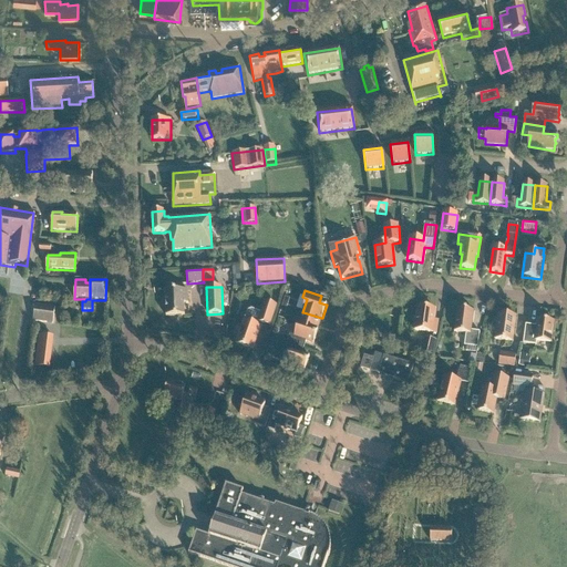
[(184,305),(188,305),(188,291),(165,291),(166,317),(184,317),(184,305)]
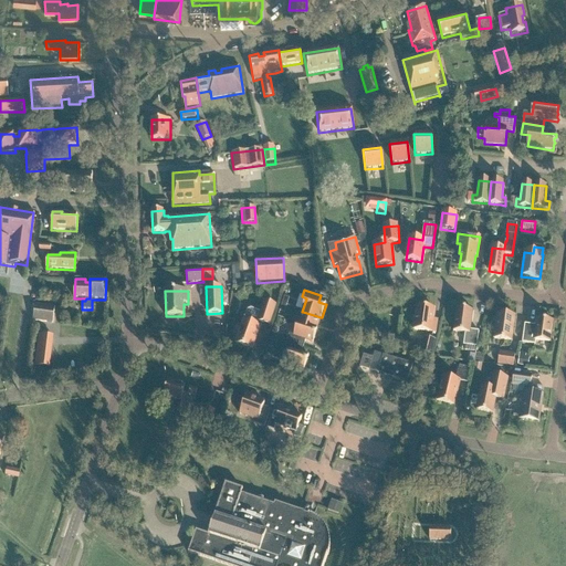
[(276,305),(264,301),(258,322),(270,325),(276,305)]
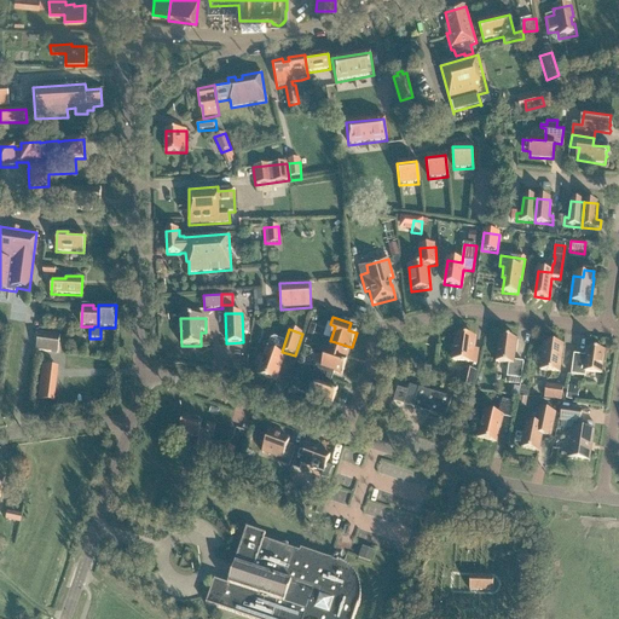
[(58,354),(59,335),(39,331),(35,352),(58,354)]
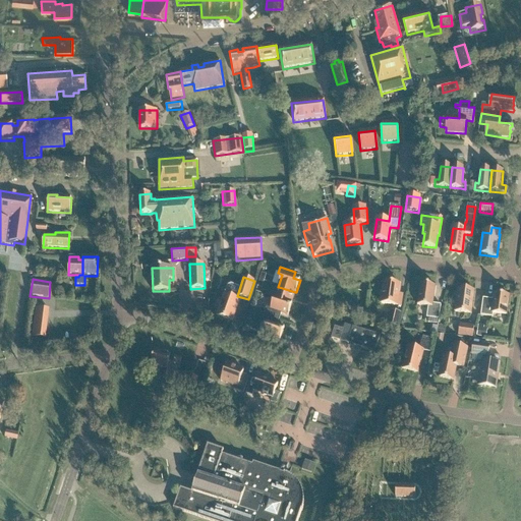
[(399,295),(400,285),(384,283),(382,295),(381,296),(381,300),(382,301),(381,304),(401,307),(402,295),(399,295)]
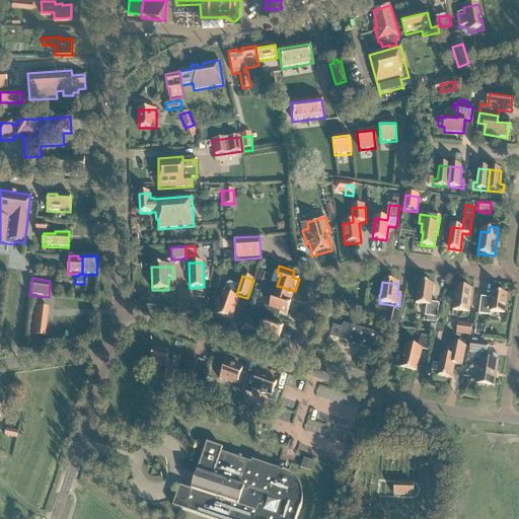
[(434,286),(419,284),(416,304),(427,305),(425,317),(427,317),(437,318),(439,304),(431,303),(434,286)]
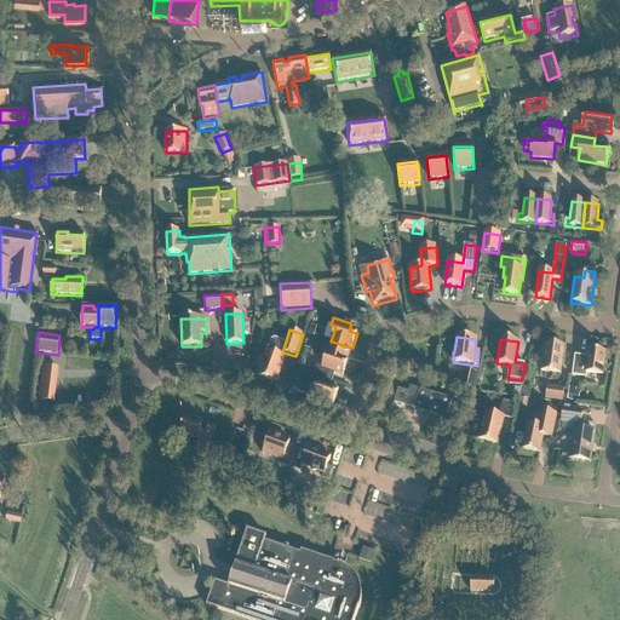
[(351,348),(332,342),(327,355),(346,361),(351,348)]
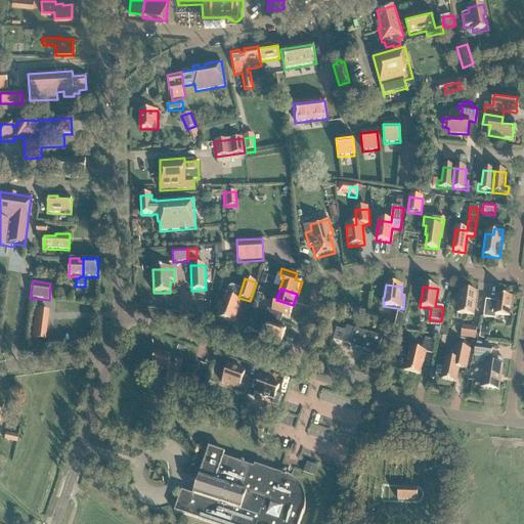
[(474,316),(477,294),(461,292),(457,314),(474,316)]
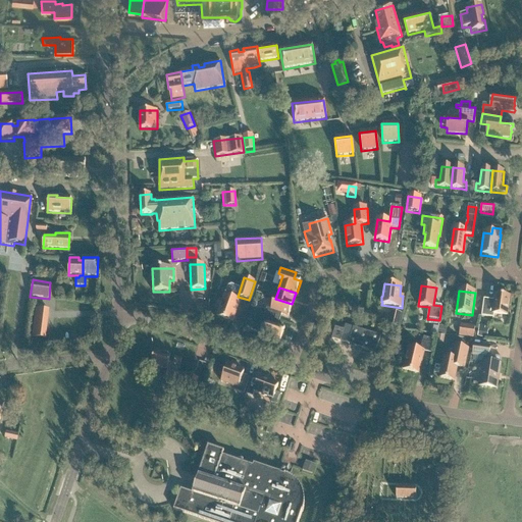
[(508,316),(510,297),(494,295),(493,301),(484,300),(481,317),(493,318),(494,314),(508,316)]
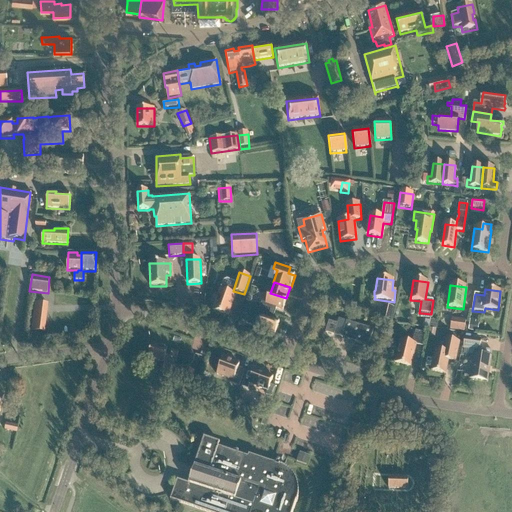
[(220,291),(213,311),(228,316),(236,296),(220,291)]
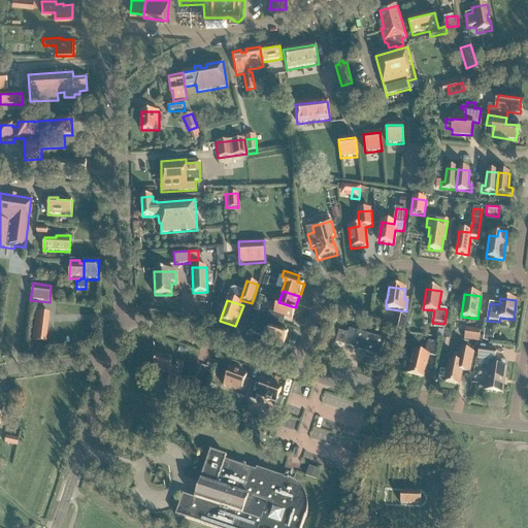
[(259,311),(258,316),(267,319),(283,324),(285,318),(291,320),(292,321),(296,307),(295,307),(278,302),(277,301),(274,314),(269,312),(269,315),(259,311)]
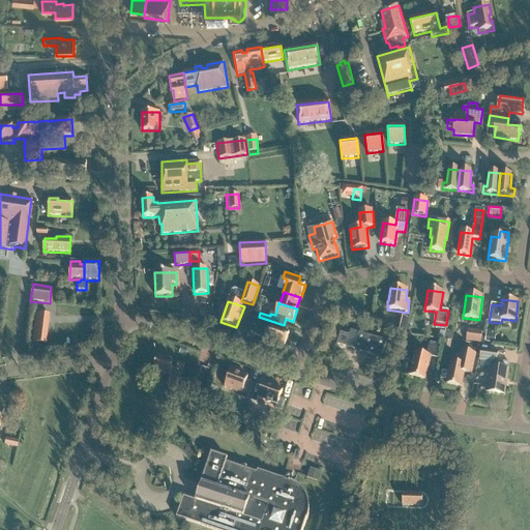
[(35,323),(48,325),(50,316),(36,314),(35,323)]
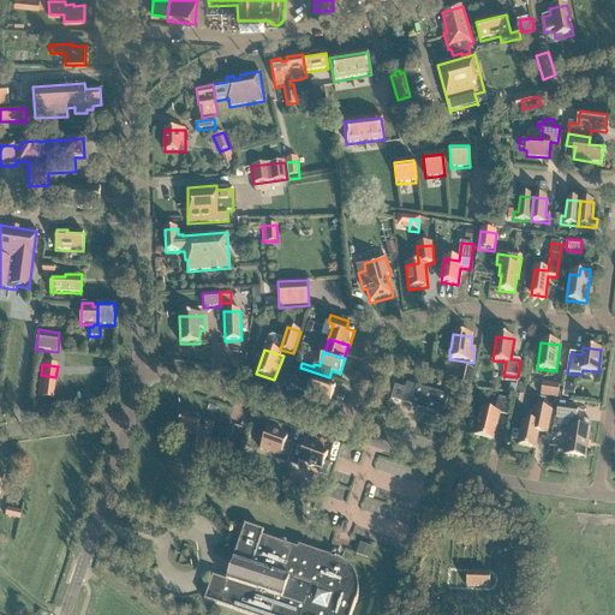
[(460,366),(457,383),(470,387),(473,370),(460,366)]
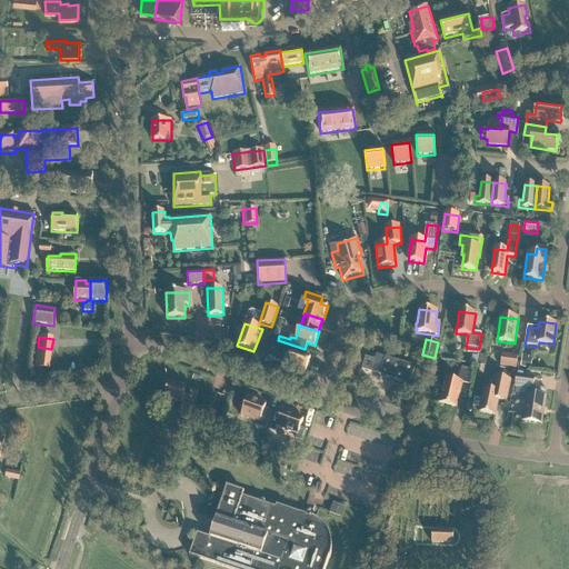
[(305,349),(288,343),(286,351),(290,352),(287,366),(305,371),(305,372),(306,372),(310,358),(309,358),(302,356),(305,349)]
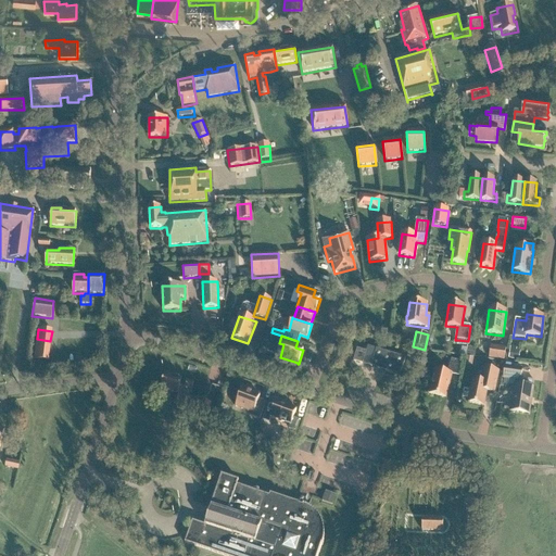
[(506,348),(491,345),(489,358),(504,361),(506,348)]
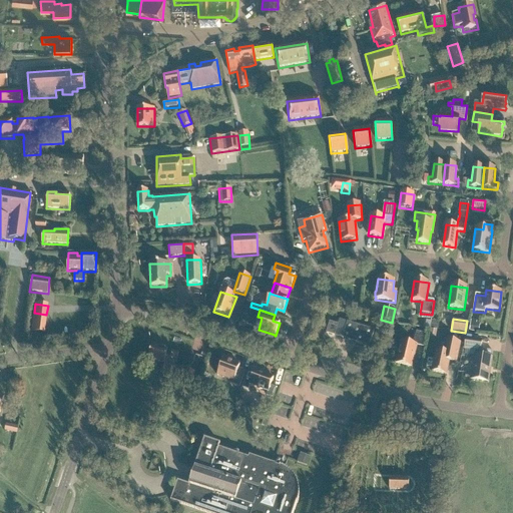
[(347,323),(340,321),(338,326),(330,323),(326,334),(369,347),(374,331),(348,323),(347,323)]
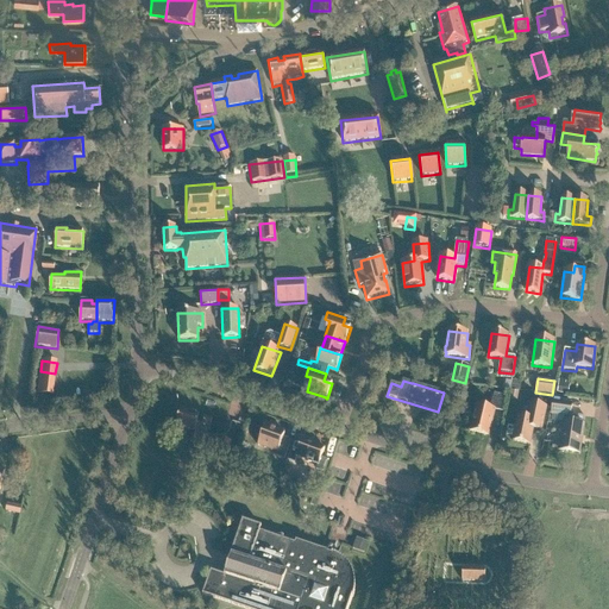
[(566,382),(559,381),(558,393),(567,394),(569,385),(565,385),(566,382)]
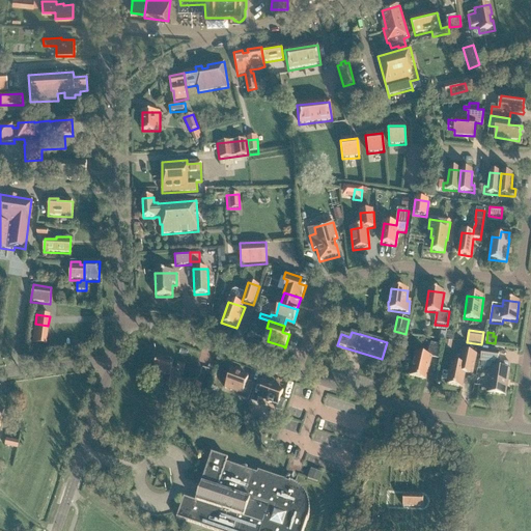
[(415,354),(410,376),(426,381),(431,358),(439,360),(441,350),(430,347),(427,357),(415,354)]
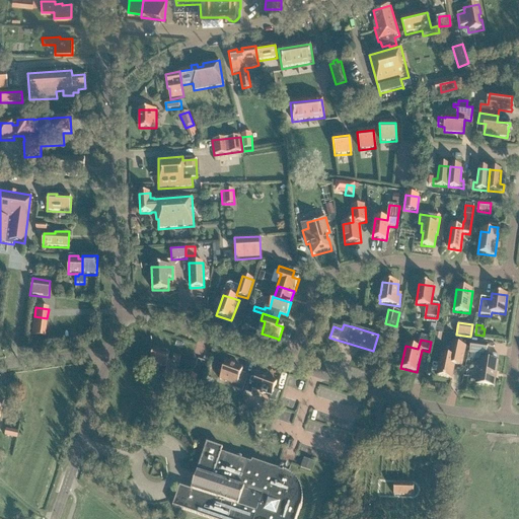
[(488,345),(470,342),(469,354),(486,357),(488,345)]
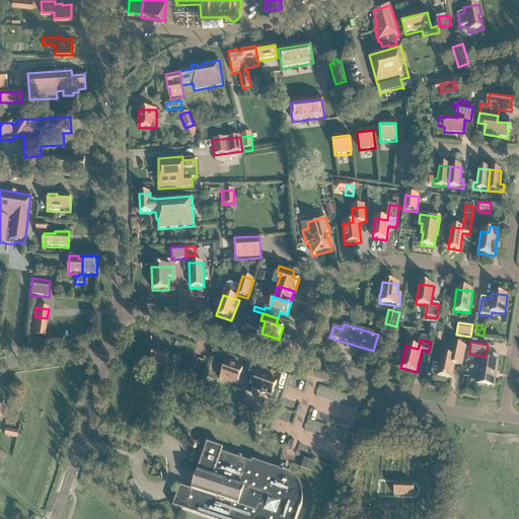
[(449,357),(441,356),(437,376),(451,379),(454,366),(461,367),(465,348),(452,345),(449,357)]
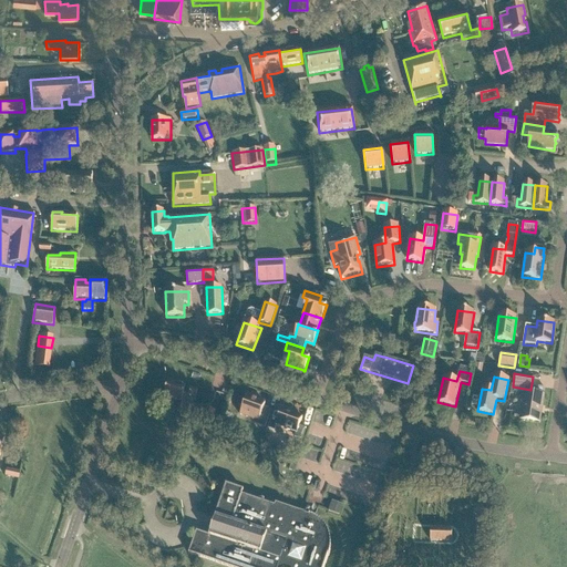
[(195,398),(197,391),(191,389),(185,388),(168,382),(164,397),(182,402),(184,394),(195,398)]
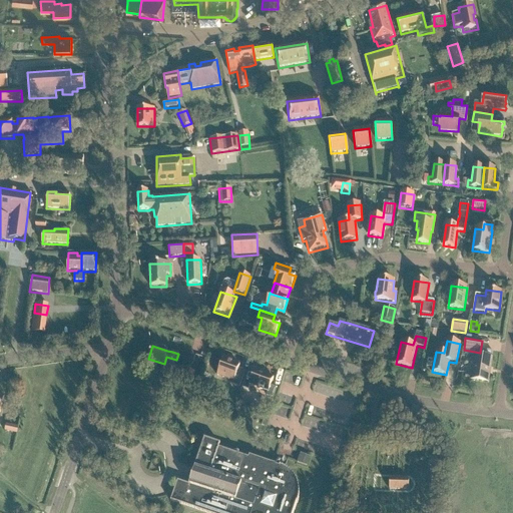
[(488,382),(491,359),(475,356),(471,380),(488,382)]
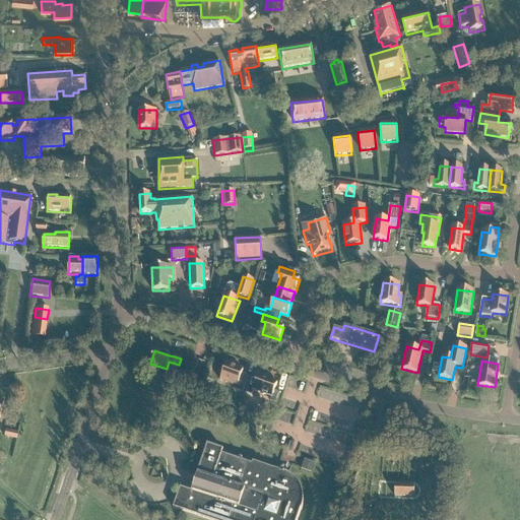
[(243,392),(249,376),(242,374),(243,371),(225,365),(220,379),(237,385),(236,390),(243,392)]
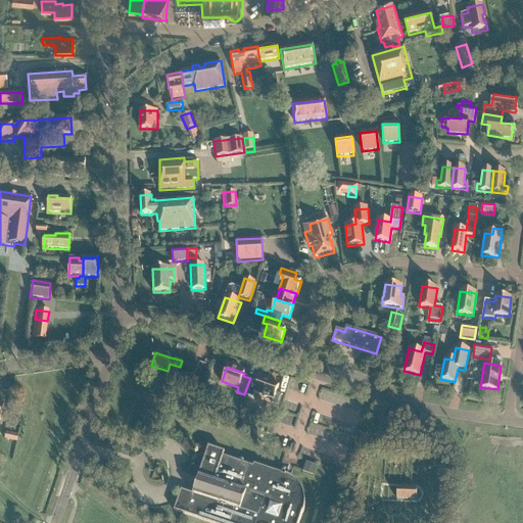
[(195,391),(198,380),(189,377),(186,389),(195,391)]
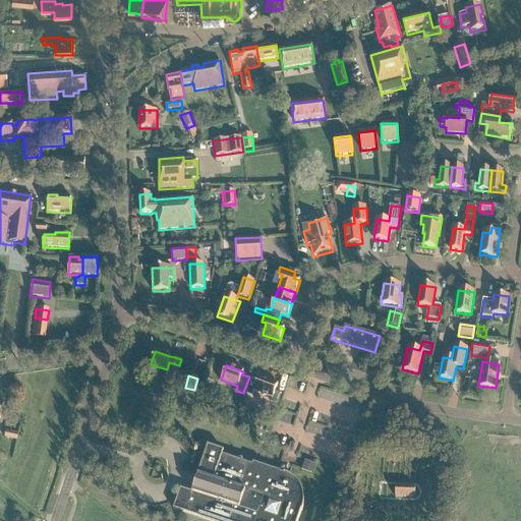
[(177,386),(179,378),(175,377),(172,377),(170,384),(177,386)]
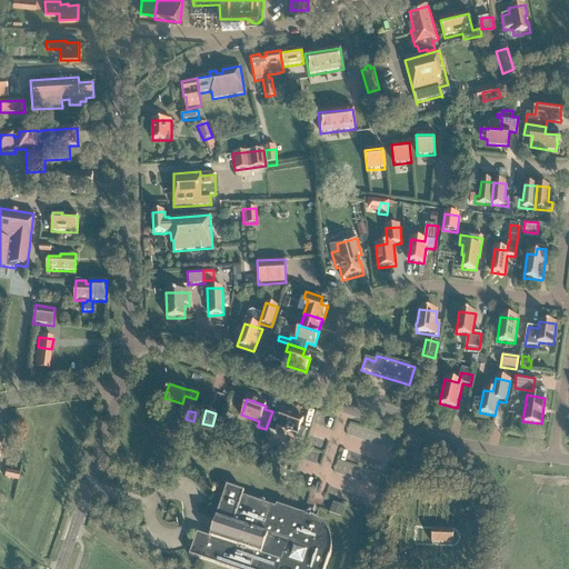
[(306,430),(300,429),(303,420),(282,412),(281,415),(275,412),(268,430),(276,433),(278,427),(287,430),(287,431),(297,436),(296,439),(301,441),(306,430)]
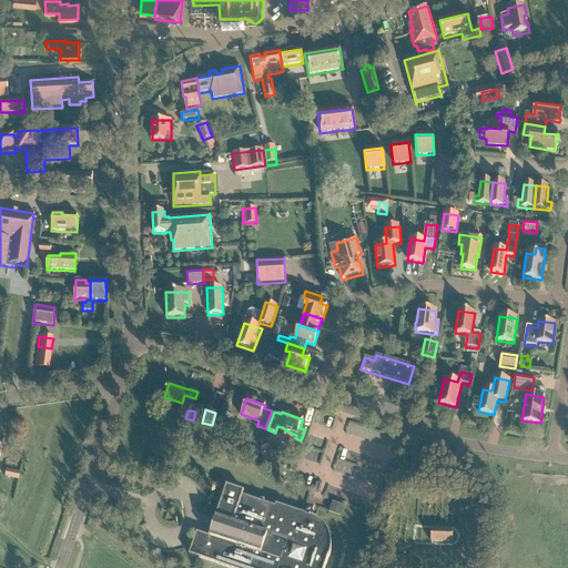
[(6,478),(19,480),(20,474),(7,472),(6,478)]
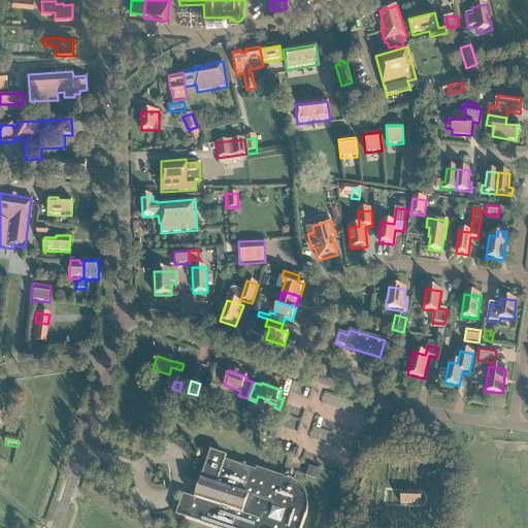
[(257,469),(256,471),(226,461),(227,457),(210,452),(200,482),(205,484),(199,501),(183,495),(175,516),(210,527),(301,527),(305,518),(306,519),(306,518),(306,517),(307,515),(307,512),(308,509),(308,506),(307,503),(307,501),(307,500),(306,499),(306,497),(305,495),(304,494),(303,493),(302,491),(301,489),(300,488),(299,487),(298,486),(296,484),(294,483),(292,482),(290,481),(288,480),(287,479),(285,479),(257,469)]
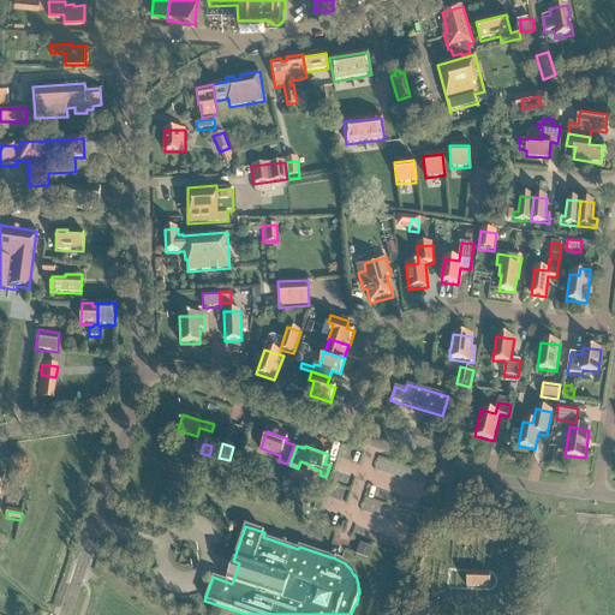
[(362,543),(358,555),(370,559),(375,547),(362,543)]
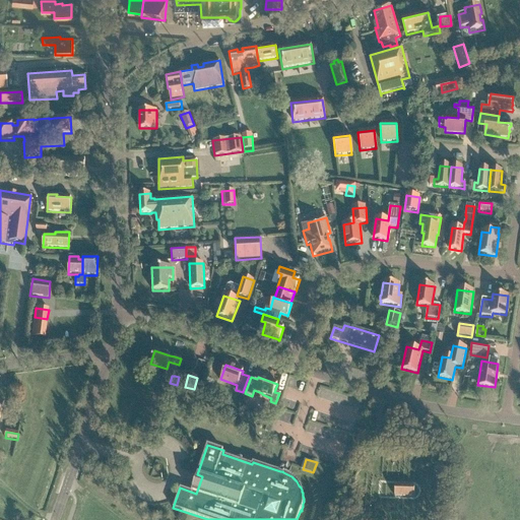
[(414,497),(414,486),(395,485),(394,497),(414,497)]
